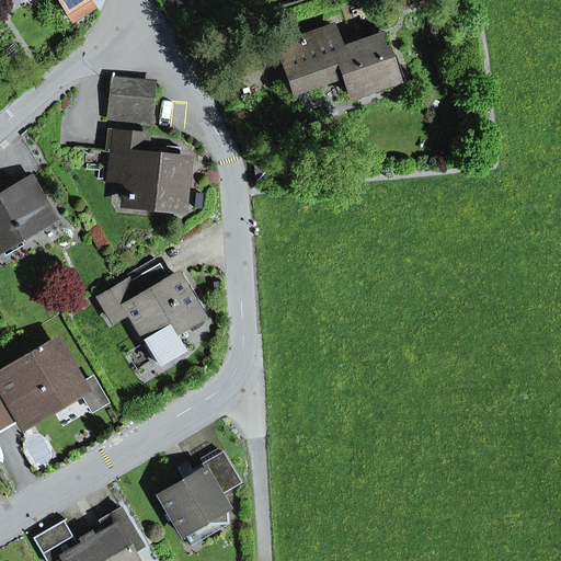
[(22,0),(30,10),(45,0),(22,0)]
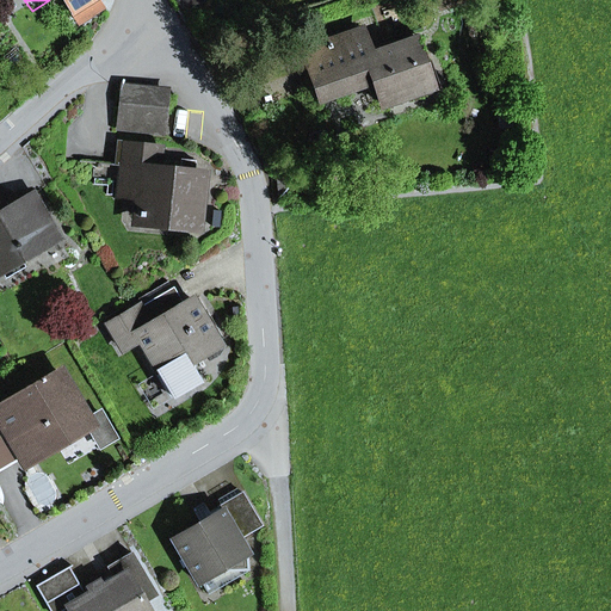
[(91,1),(92,0),(63,0),(79,23),(98,11),(91,1)]
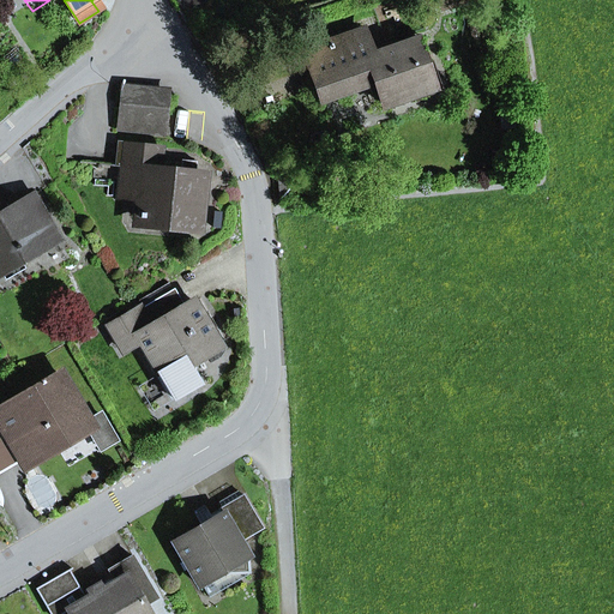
[(374,82),(381,106),(433,88),(417,41),(373,56),(365,31),(304,53),(320,101),(374,82)]
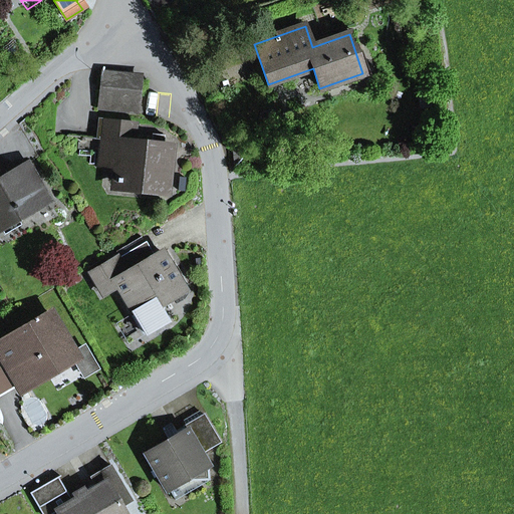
[(102,74),(98,107),(137,111),(140,78),(102,74)]
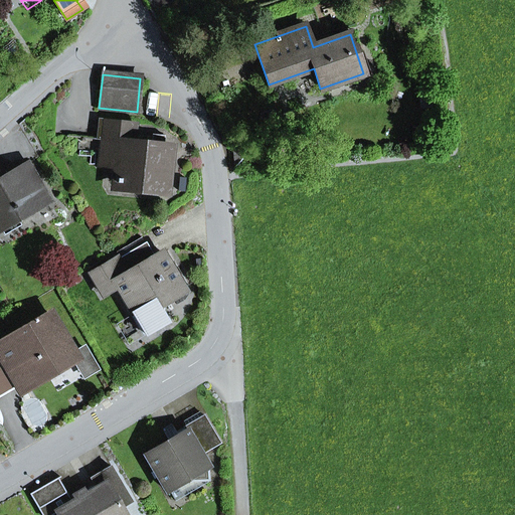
[(119,142),(115,184),(167,189),(171,148),(164,147),(165,136),(153,135),(152,146),(134,144),(136,125),(104,122),(103,141),(119,142)]
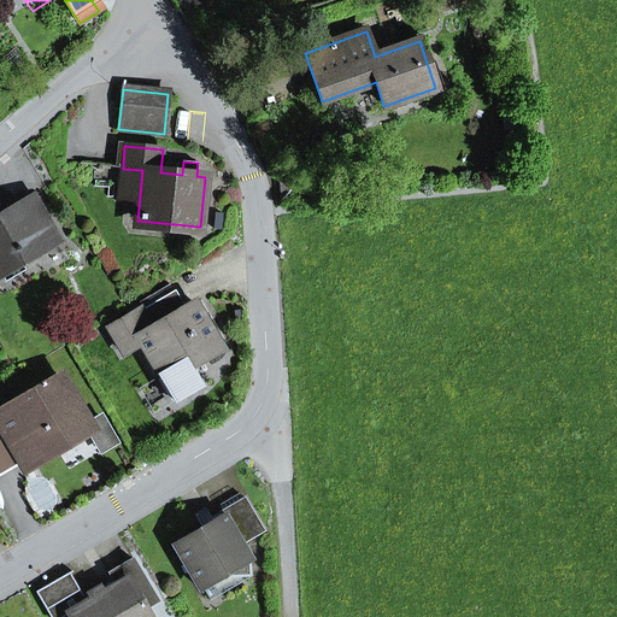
[(0,276),(60,241),(33,197),(7,211),(4,205),(0,206),(0,276)]
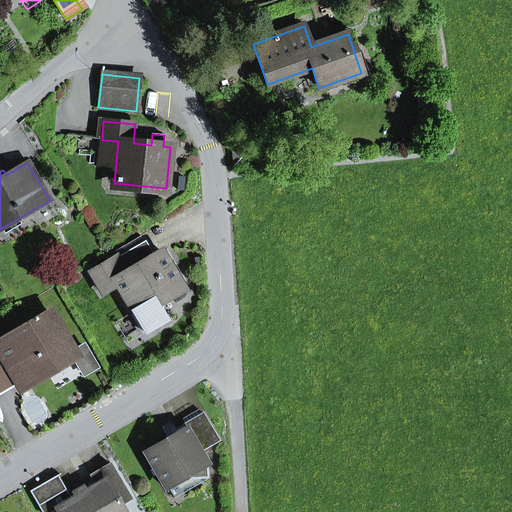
[(102,292),(116,284),(133,312),(145,334),(167,321),(158,304),(184,288),(162,252),(153,257),(145,242),(91,274),(102,292)]
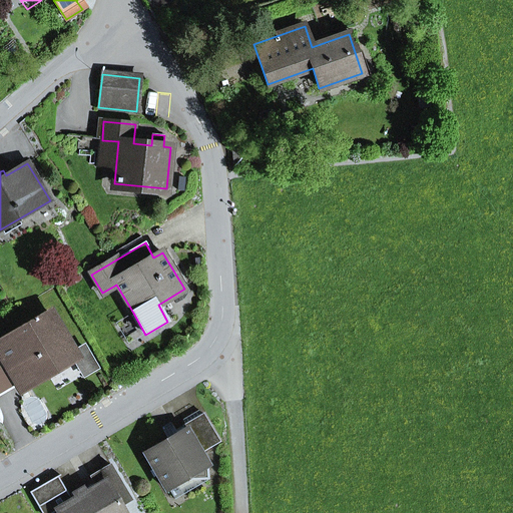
[(128,345),(145,335),(133,313),(115,324),(128,345)]
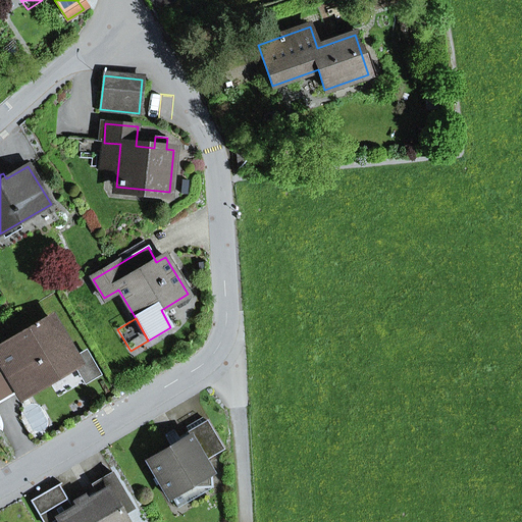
[(19,393),(75,360),(75,359),(51,319),(0,349),(0,394),(15,385),(19,393)]
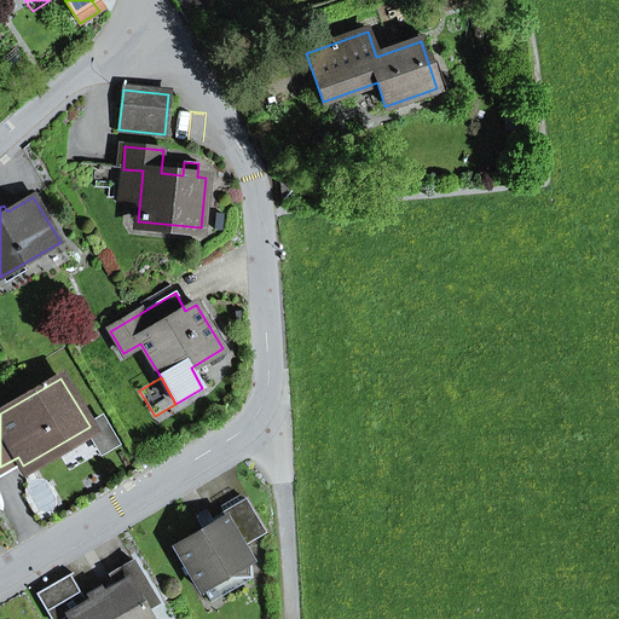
[(102,418),(90,426),(90,427),(23,466),(27,473),(91,435),(102,452),(116,444),(102,418)]
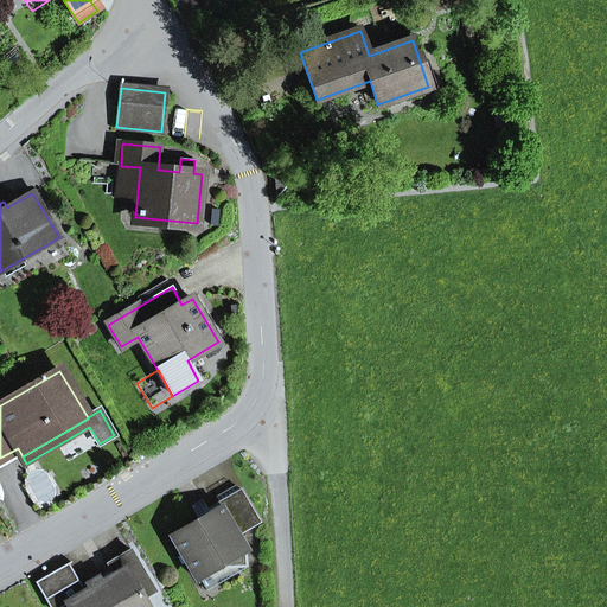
[(250,556),(257,551),(247,532),(261,523),(241,490),(216,504),(219,509),(211,515),(208,509),(204,504),(193,510),(199,521),(172,537),(202,585),(205,582),(210,592),(253,568),(250,556)]
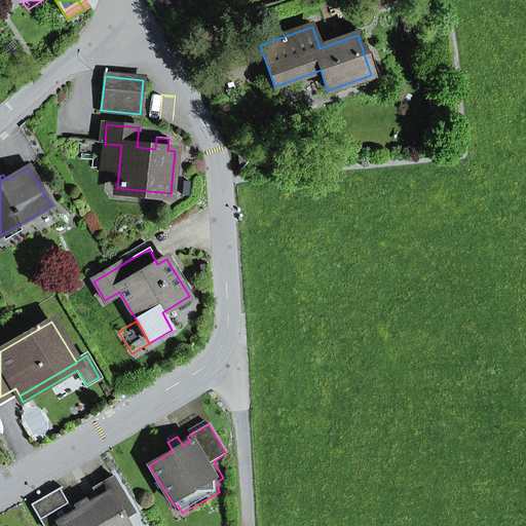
[(180,441),(183,446),(190,441),(187,437),(180,441)]
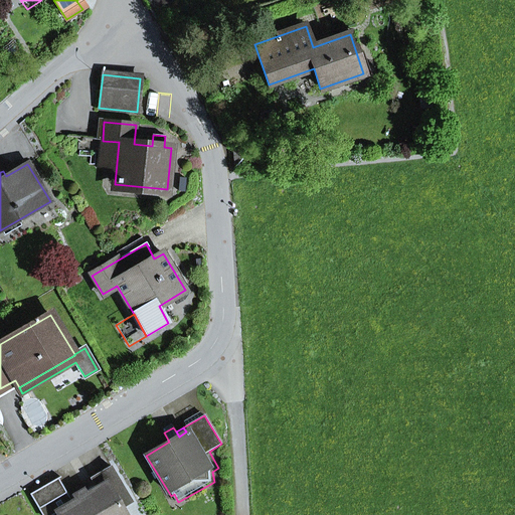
[(114,495),(125,488),(112,467),(91,479),(97,489),(107,483),(114,495)]
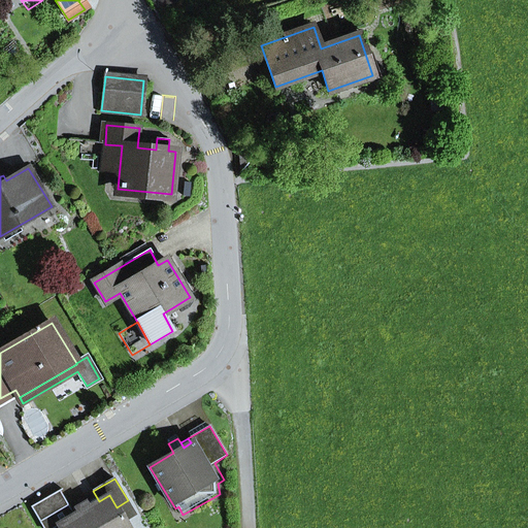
[(128,527),(125,522),(136,515),(128,500),(117,507),(109,495),(99,501),(90,506),(87,502),(75,509),(77,514),(74,516),(60,490),(31,506),(42,527),(53,527),(58,525),(59,527),(128,527)]
